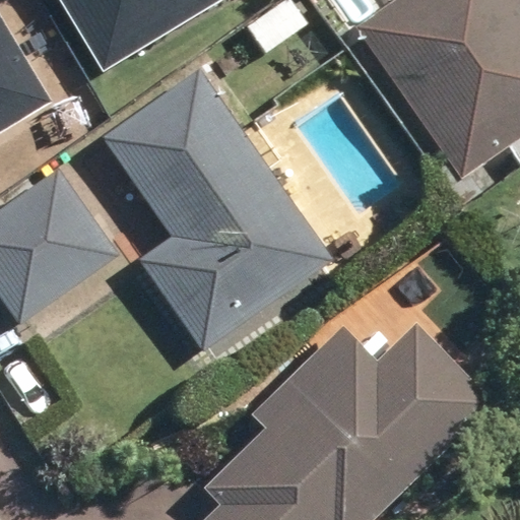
[(62,0),(103,69),(218,0),(62,0)]
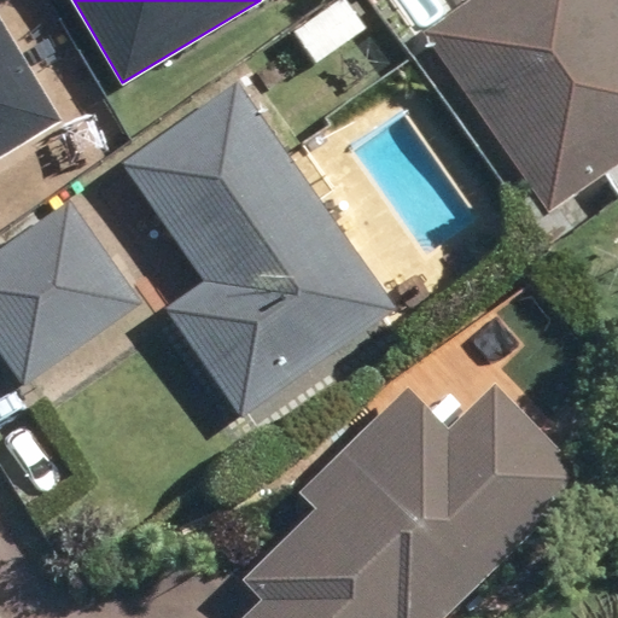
[(333,0),(292,30),(315,63),(365,28),(344,0),(333,0)]
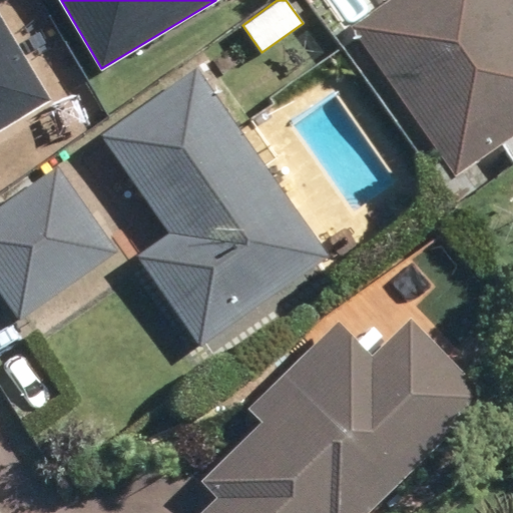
[(512,0),(382,0),(351,22),(456,174),(501,143),(512,160),(512,0)]
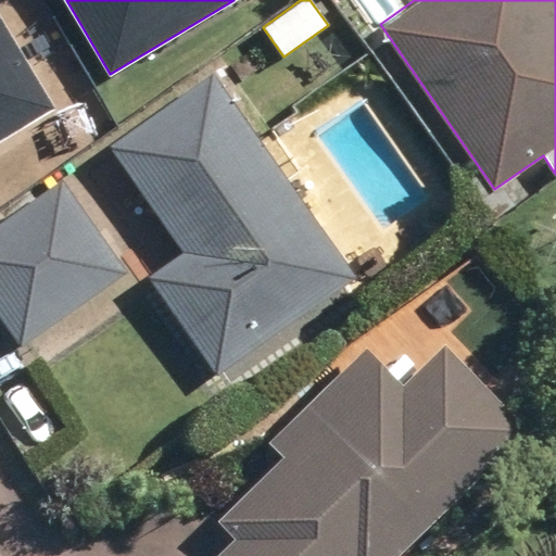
[(0,135),(50,105),(0,22),(0,135)]
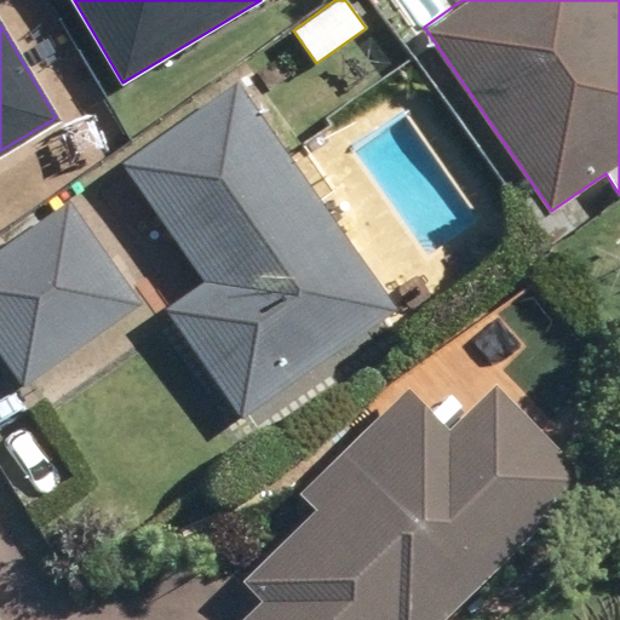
[(162,309),(242,418),(396,306),(231,81),(116,165),(202,281),(162,309)]
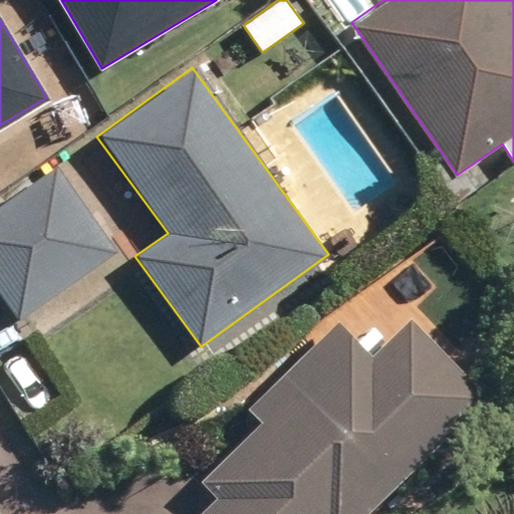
[(0,206),(0,296),(16,319),(114,251),(57,168),(0,206)]
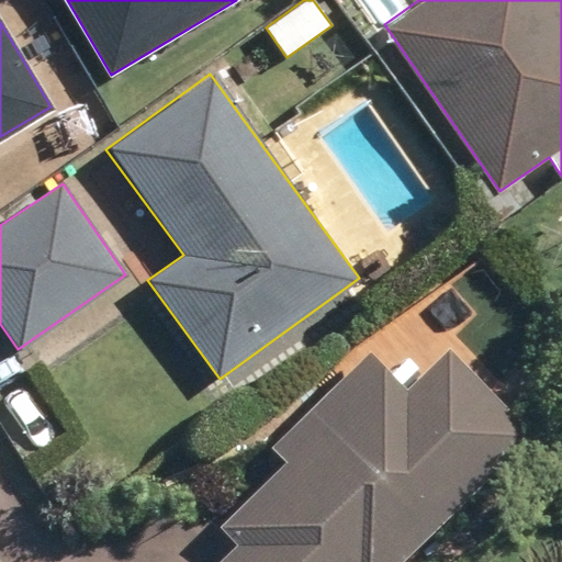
[(218,561),(405,561),(532,437),(445,349),(404,391),(362,350),(265,450),(280,464),(217,525),(237,544),(218,561)]
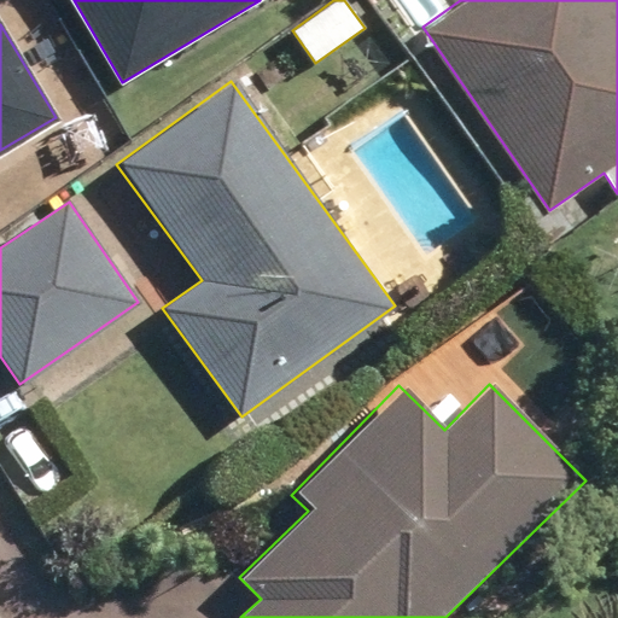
All buildings are outlined.
